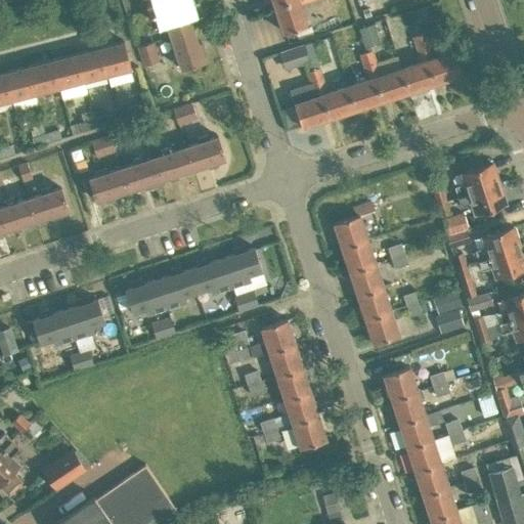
[(182,0),(171,0),(160,4),(163,12),(159,14),(162,24),(166,23),(171,36),(192,29),(187,14),(192,12),(189,3),(184,4),(182,0)]
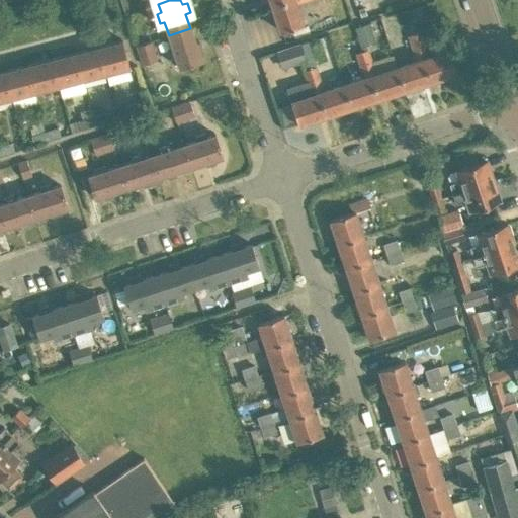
[(293,0),(287,0),(271,5),(280,32),(303,25),(295,3),(293,0)]
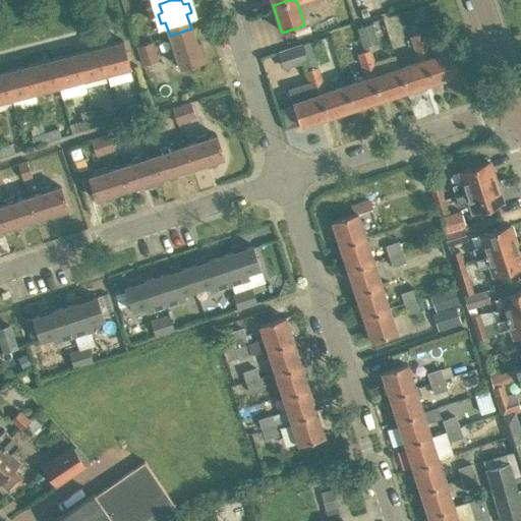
[(429,4),(408,10),(411,21),(432,14),(429,4)]
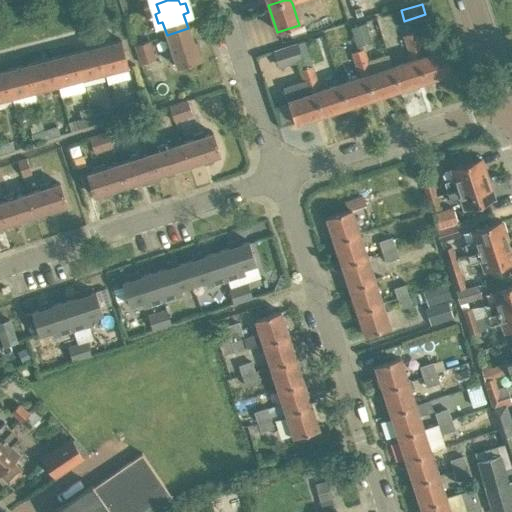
[(354,10),(356,17),(357,17),(362,15),(360,8),(354,10)]
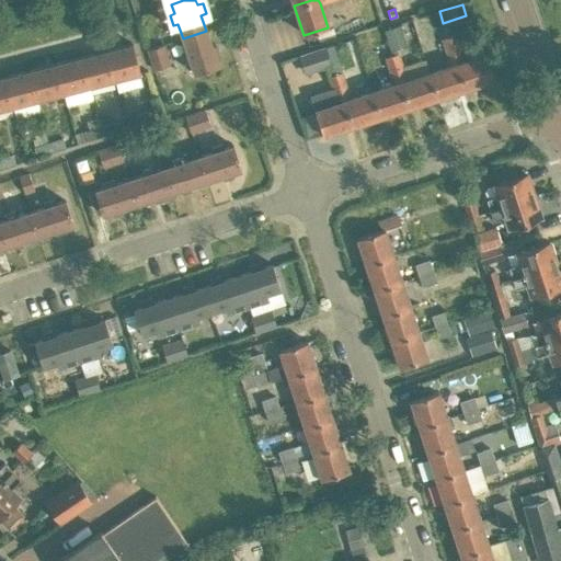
[(390,49),(407,44),(400,24),(385,30),(390,49)]
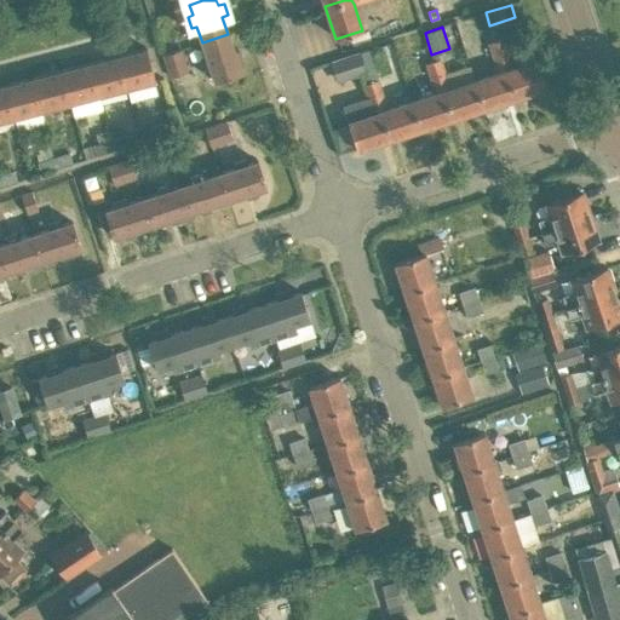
[(233,51),(228,34),(202,42),(207,58),(202,61),(206,72),(211,70),(214,81),(240,73),(237,63),(242,61),(239,50),(233,51)]
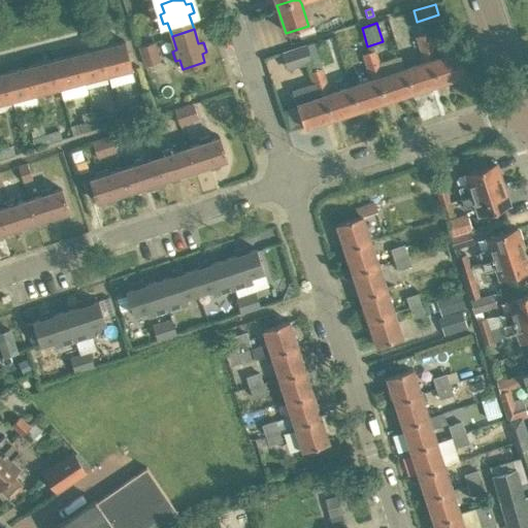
[(420,50),(433,45),(429,33),(416,37),(420,50)]
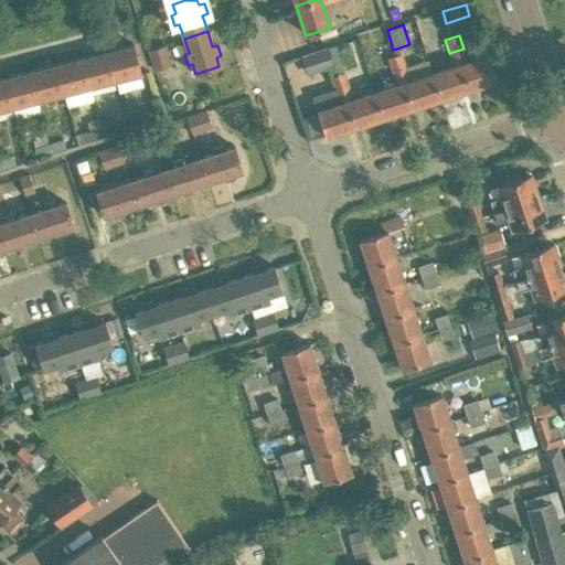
[(134,44),(107,51),(115,81),(141,74),(134,44)]
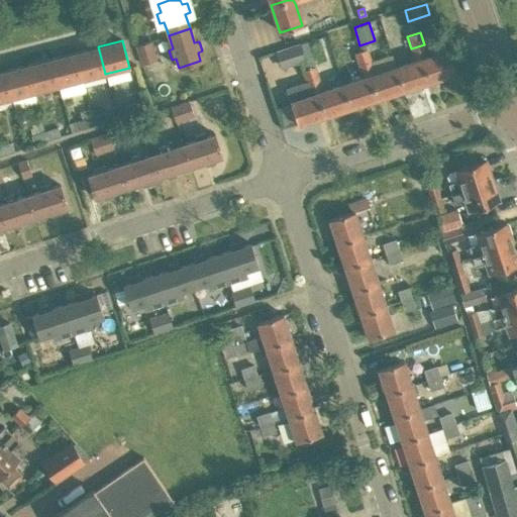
[(150,40),(143,43),(146,53),(153,49),(150,40)]
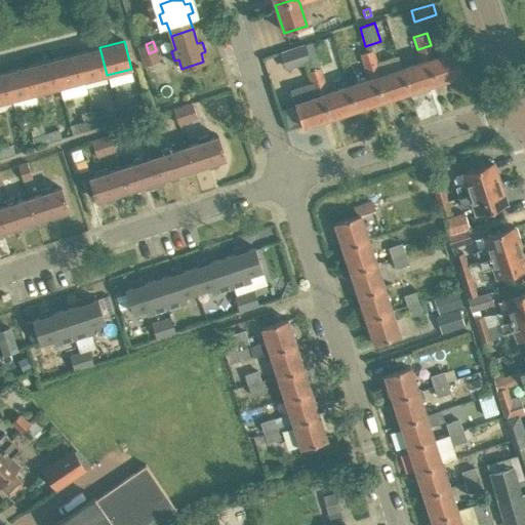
[(149,53),(146,44),(137,46),(140,55),(149,53)]
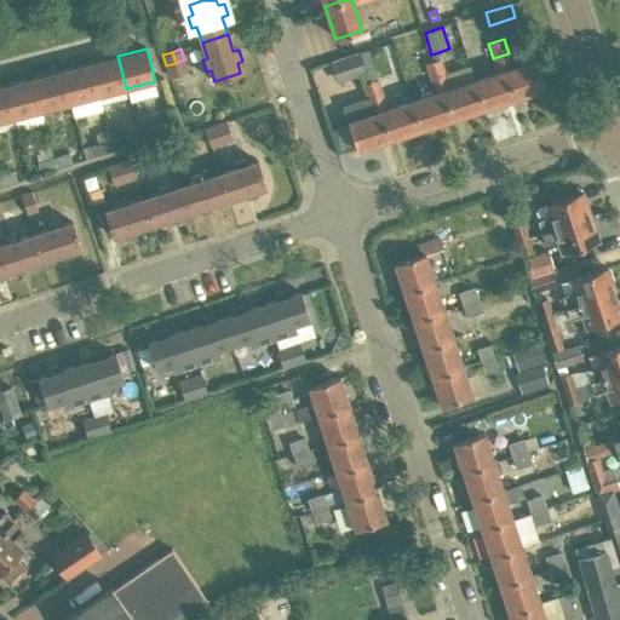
[(337,80),(365,70),(359,53),(331,62),(337,80)]
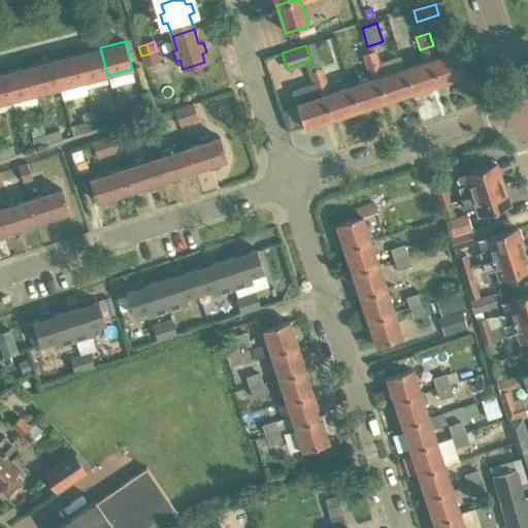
[(436,58),(433,45),(420,50),(424,62),(430,60),(436,58)]
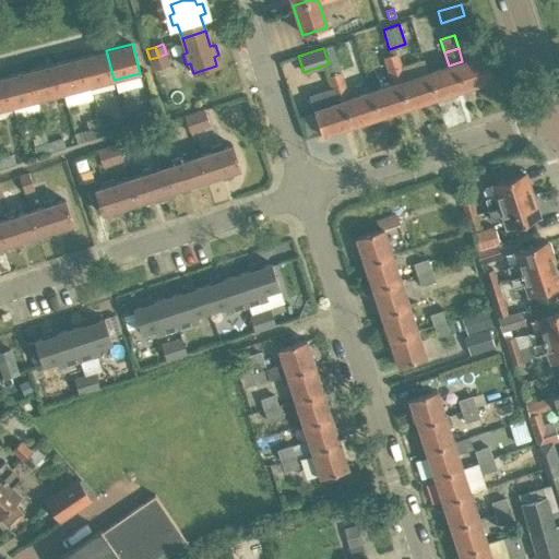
[(106,50),(81,57),(88,86),(114,80),(106,50)]
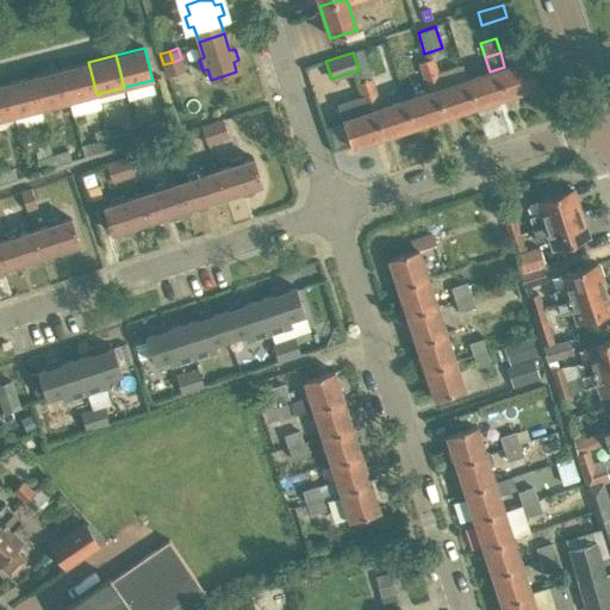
[(185,70),(181,58),(173,62),(176,73),(185,70)]
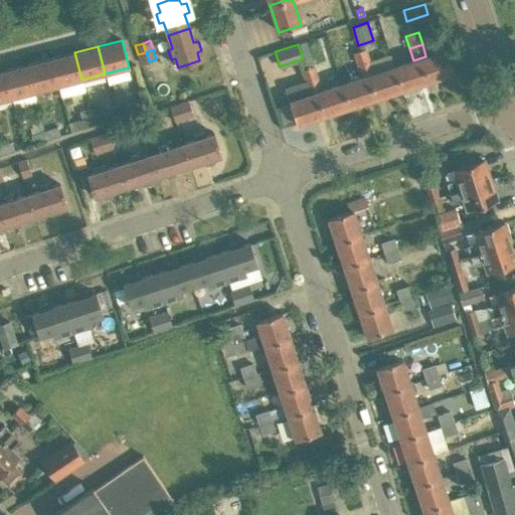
[(357,65),(369,61),(365,49),(353,53),(357,65)]
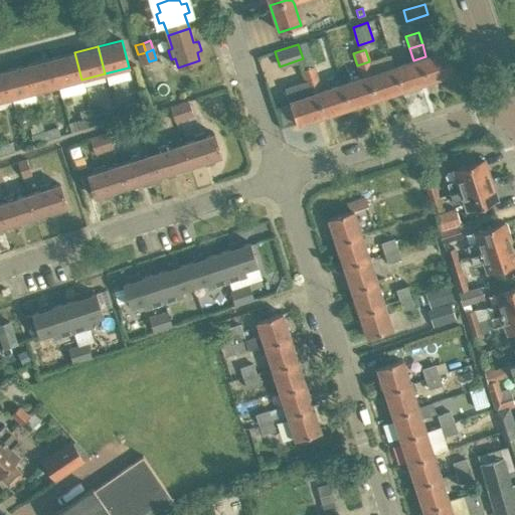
[(419,58),(426,80),(454,72),(447,49),(425,56),(419,58)]
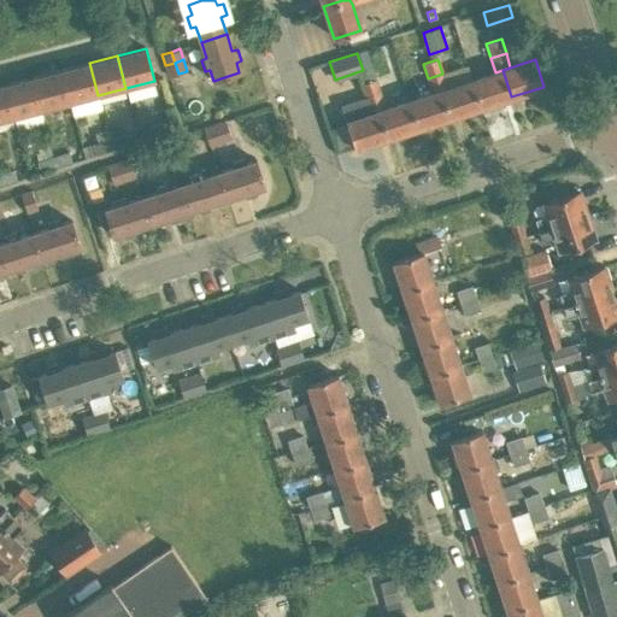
[(98,95),(89,63),(60,70),(69,103),(98,95)]
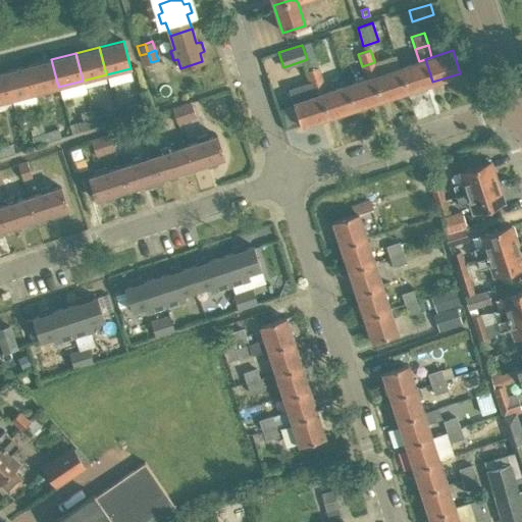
[(151,62),(148,53),(140,55),(143,64),(151,62)]
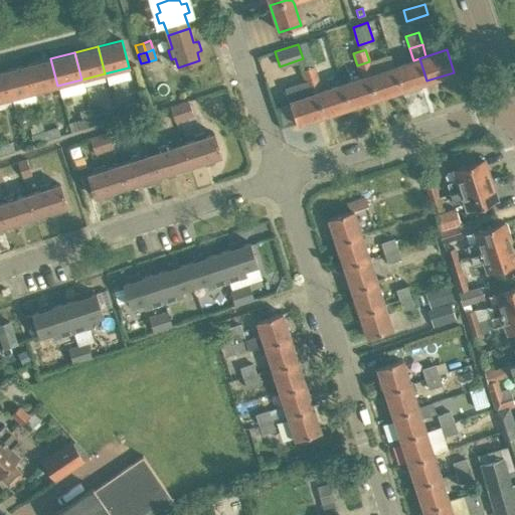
[(50,58),(27,64),(34,92),(57,86),(50,58)]
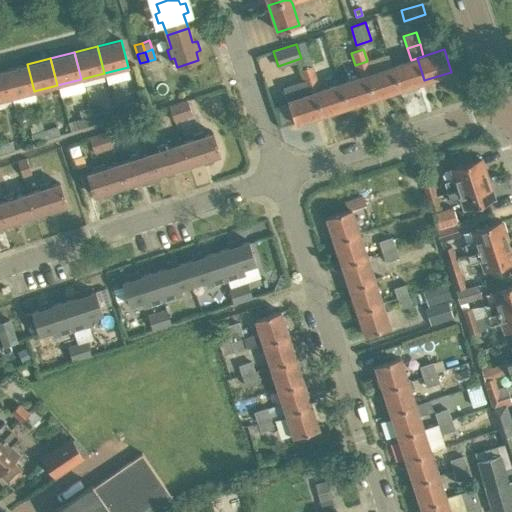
[(424,80),(417,58),(411,60),(391,66),(398,89),(424,80)]
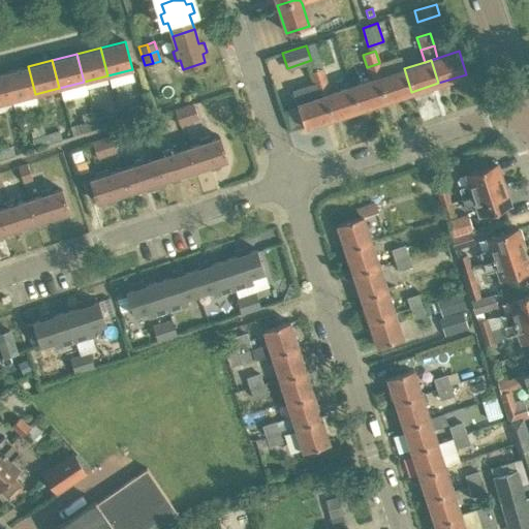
[(379,63),(367,67),(371,80),(377,78),(382,75),(379,63)]
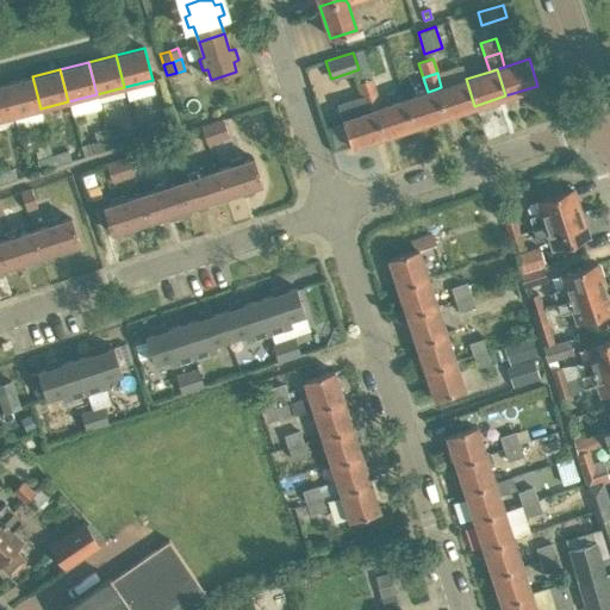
[(41,109),(32,76),(5,83),(13,116),(41,109)]
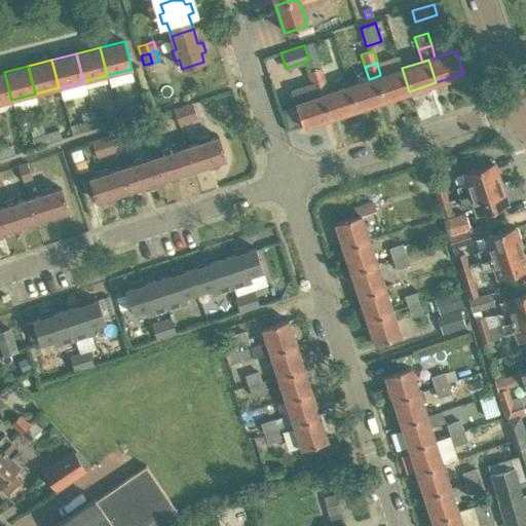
[(311,84),(324,80),(320,68),(307,72),(311,84)]
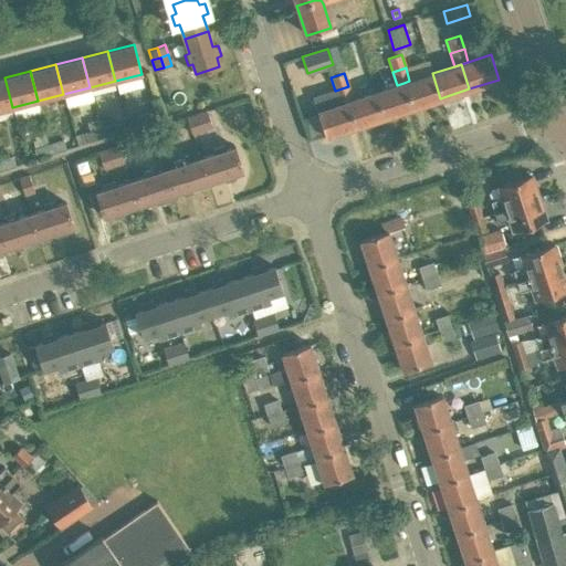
[(432,73),(409,81),(404,83),(412,107),(440,98),(432,73)]
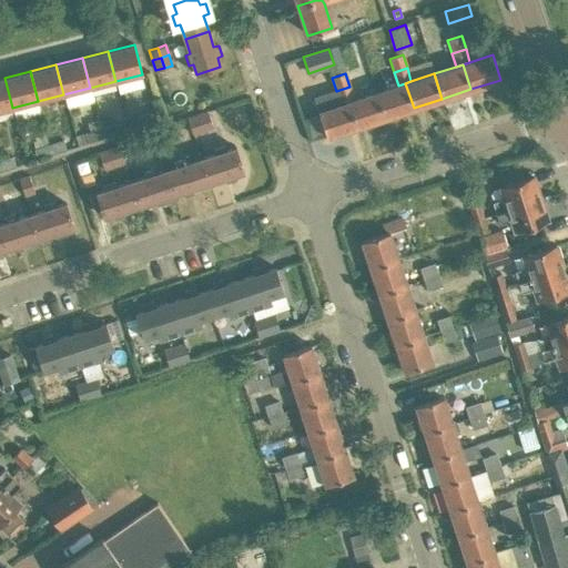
[(0,110),(12,108),(4,78),(0,79),(0,110)]
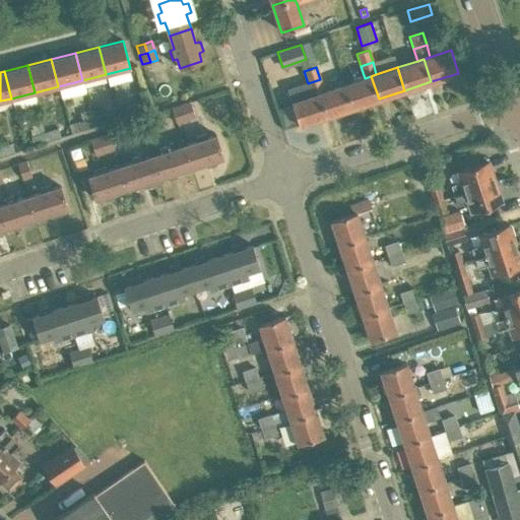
[(365,78),(344,84),(352,108),(379,99),(371,76),(365,78)]
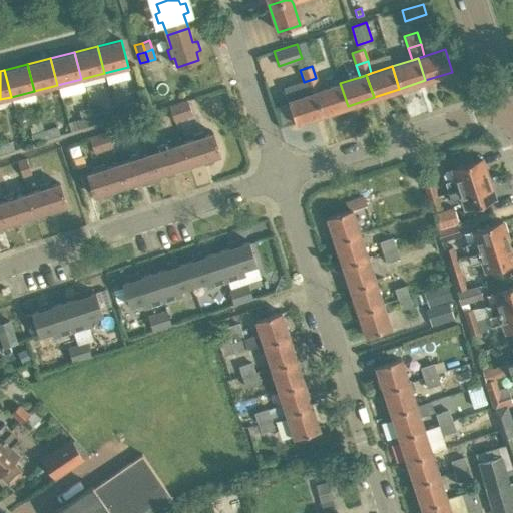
[(316,78),(304,82),(308,94),(314,92),(320,90),(316,78)]
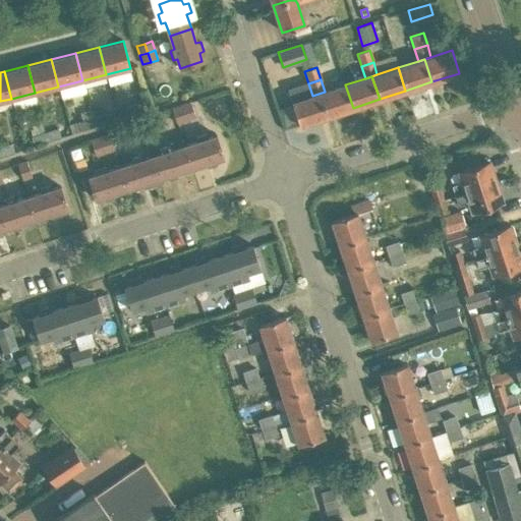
[(353,108),(345,84),(325,92),(319,94),(327,117),(353,108)]
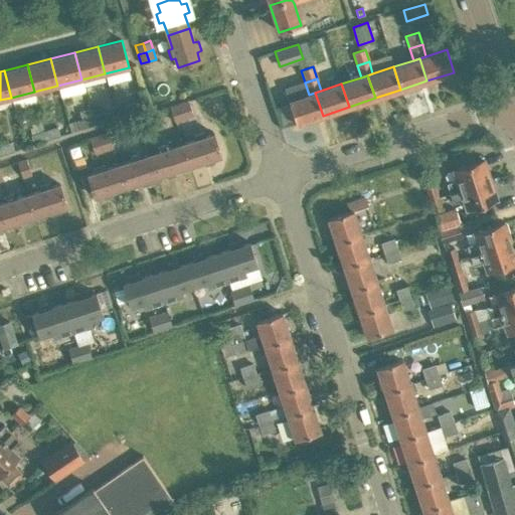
[(296,124),(323,116),(315,93),(309,95),(289,102),(296,124)]
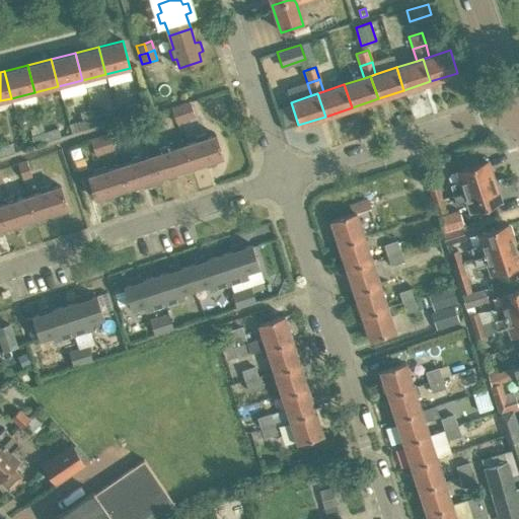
[(127,116),(141,110),(138,101),(124,106),(127,116)]
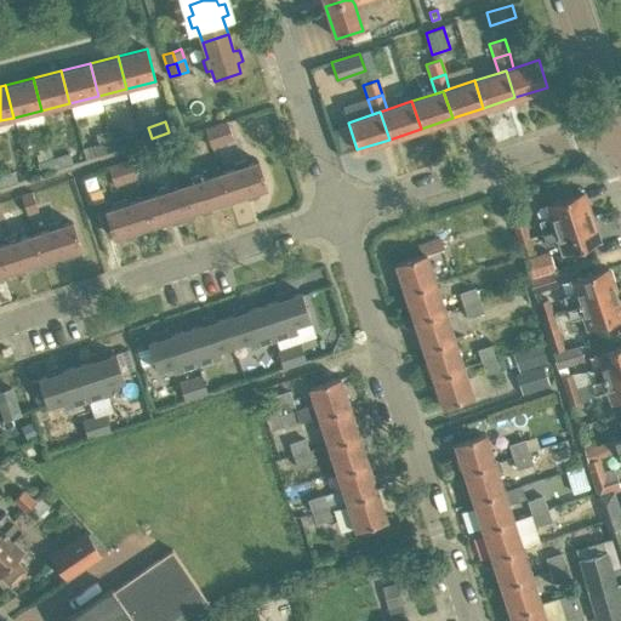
[(226,121),(215,125),(218,135),(229,131),(226,121)]
